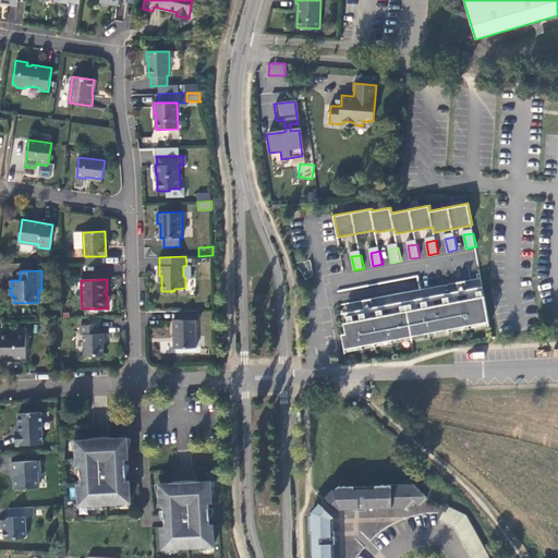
[(343,350),(487,322),(481,287),(341,315),(344,335),(341,336),(343,350)]
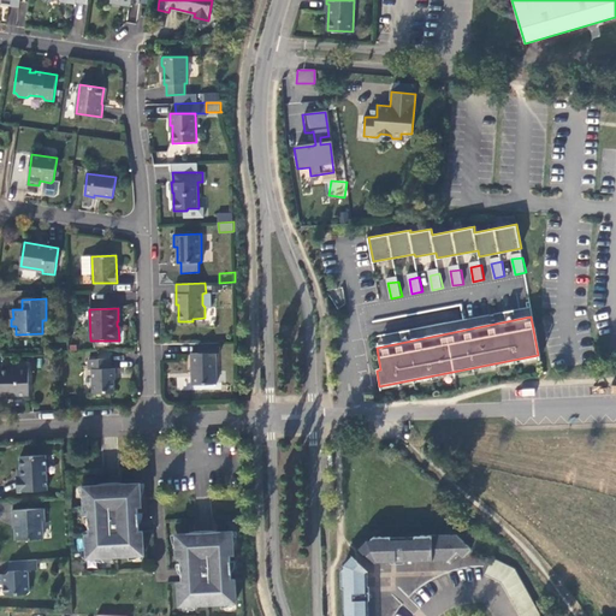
[(215,353),(220,353),(220,343),(199,343),(200,353),(191,353),(193,385),(217,384),(215,353)]
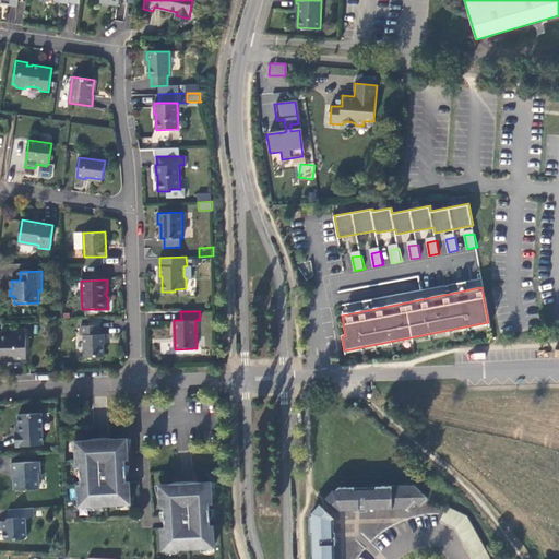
[(100,325),(81,326),(81,335),(84,335),(84,357),(104,356),(104,344),(105,344),(105,334),(100,334),(100,325)]
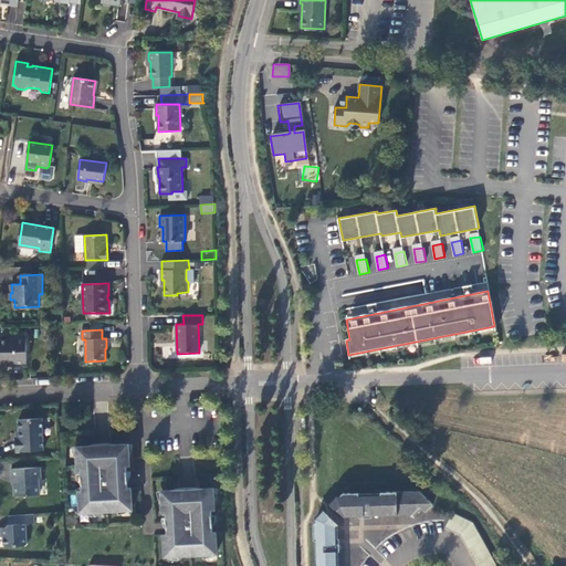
[(0,337),(0,365),(1,366),(1,364),(27,363),(27,337),(16,337),(16,339),(0,341),(0,338),(0,337)]
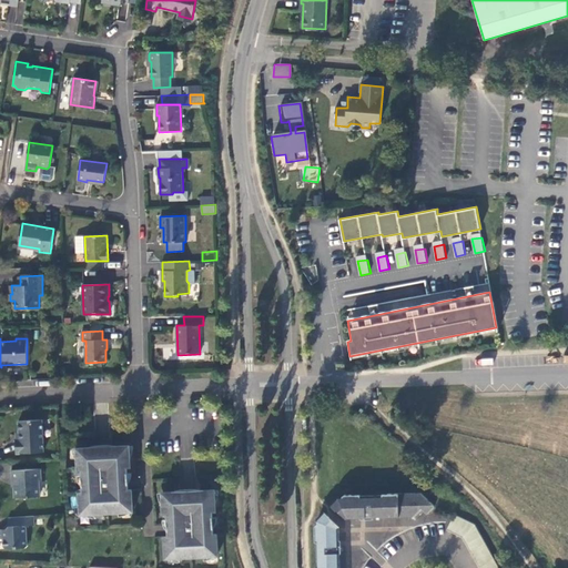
[(20,439),(16,439),(17,454),(44,452),(42,419),(19,421),(20,439)]
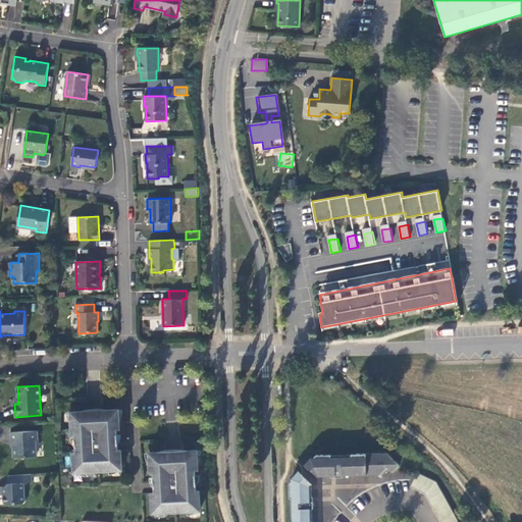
[(73,452),(74,472),(122,470),(121,450),(118,450),(117,429),(120,429),(119,409),(71,412),(72,432),(74,432),(76,452),(73,452)]
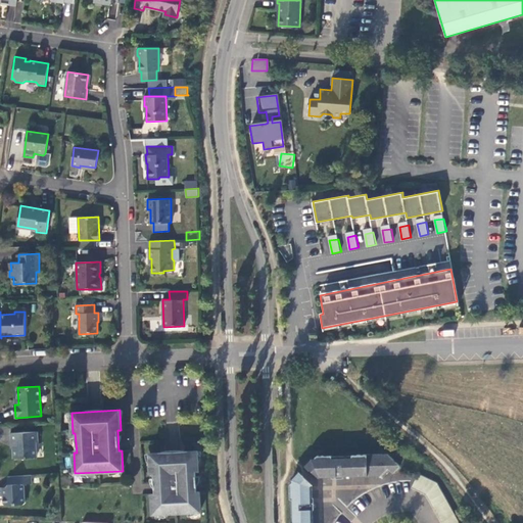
[(36,442),(38,442),(38,431),(10,433),(11,442),(13,442),(14,459),(37,458),(36,442)]
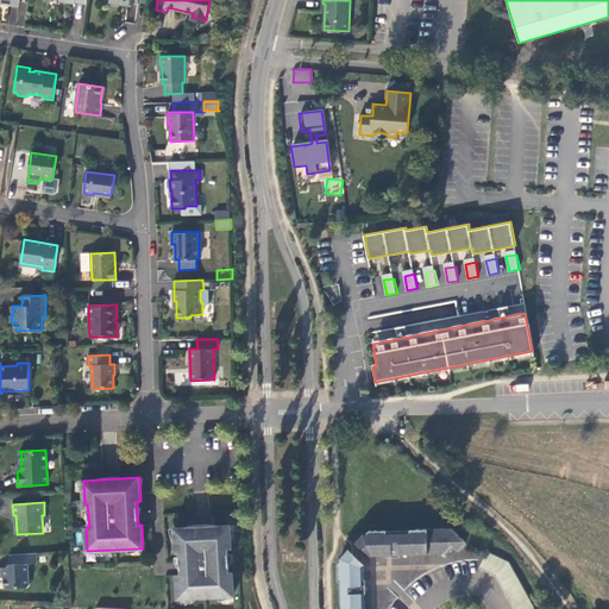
[(177,575),(179,598),(234,595),(233,571),(230,572),(228,548),(232,548),(230,525),(175,528),(176,551),(179,551),(180,575),(177,575)]
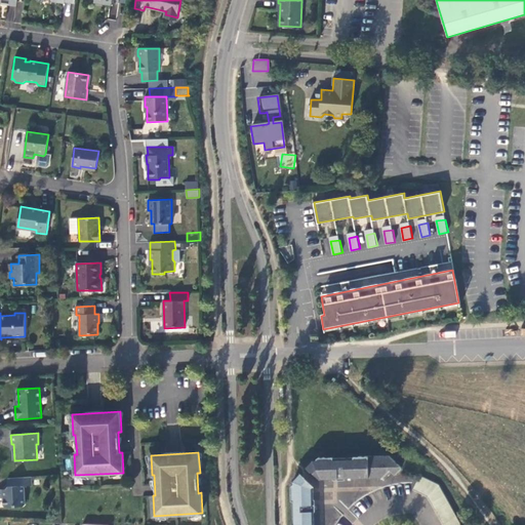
[(402,468),(390,455),(359,456),(359,457),(354,457),(333,458),(325,458),(325,457),(319,457),(318,458),(310,467),(313,469),(312,471),(321,480),(322,479),(333,479),(337,479),(337,480),(346,480),(346,478),(380,477),(381,477),(382,478),(391,470),(392,471),(396,475),(402,468)]
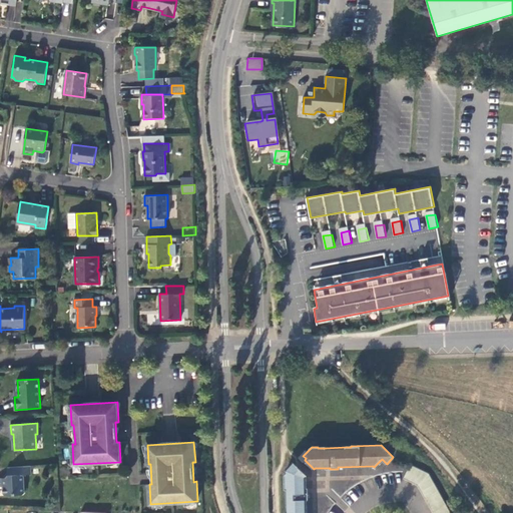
[(450,512),(450,511),(429,473),(411,464),(404,478),(418,485),(433,512),(450,512)]
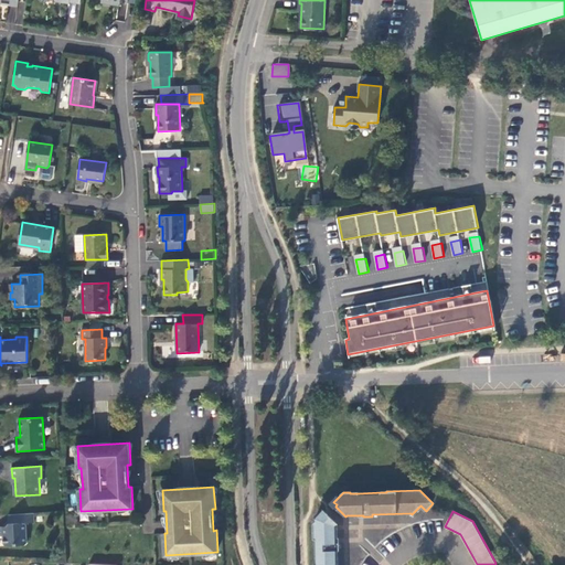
[(35,522),(34,513),(9,514),(9,523),(7,525),(0,525),(0,534),(3,535),(4,543),(7,545),(25,544),(28,542),(27,522),(35,522)]
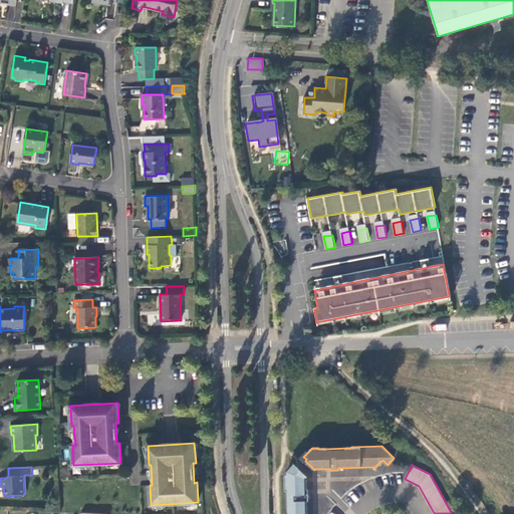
[(307,513),(307,501),(308,501),(308,493),(307,493),(307,489),(307,478),(307,477),(298,468),(296,470),(294,467),(286,475),(285,476),(285,482),(287,482),(287,490),(287,513),(307,513)]
